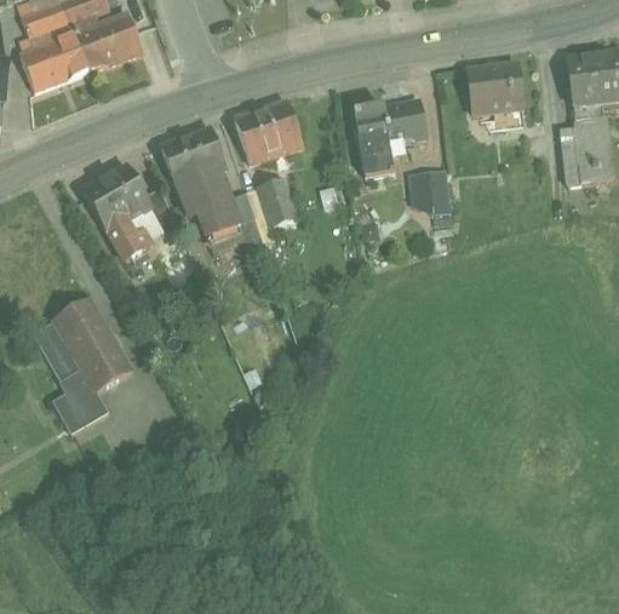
[(67,0),(61,3),(69,23),(105,10),(102,0),(67,0)]
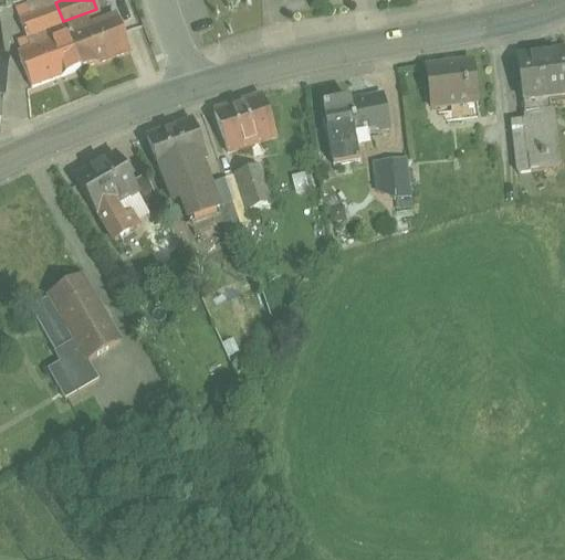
[(55,2),(30,12),(27,2),(16,6),(19,16),(27,35),(63,21),(55,2)]
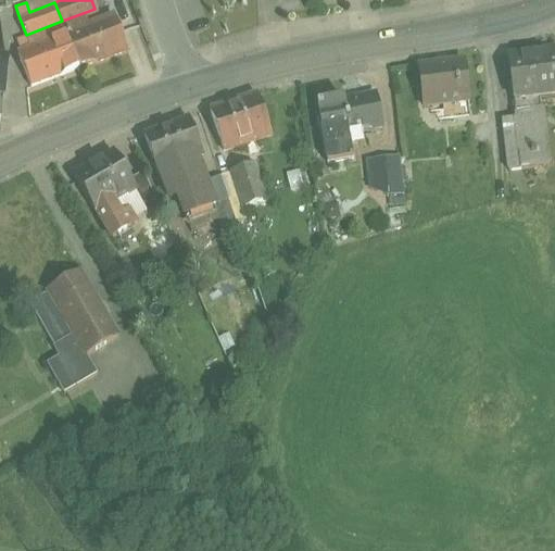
[(113,13),(65,32),(78,65),(126,47),(113,13)]
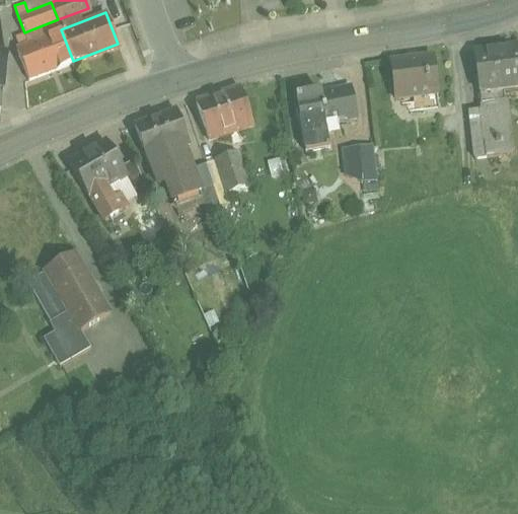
[(61,29),(16,47),(28,78),(73,61),(61,29)]
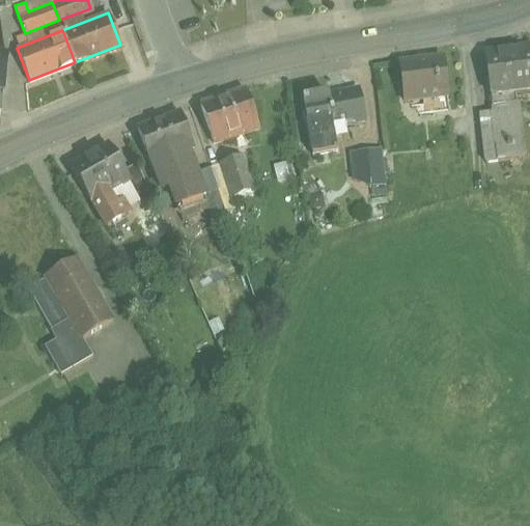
[(529,44),(484,50),(492,105),(514,102),(513,90),(529,87),(529,44)]
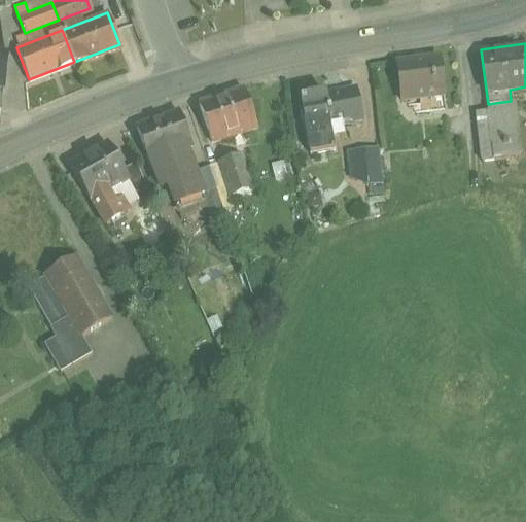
[(443,53),(400,58),(405,94),(447,89),(443,53)]
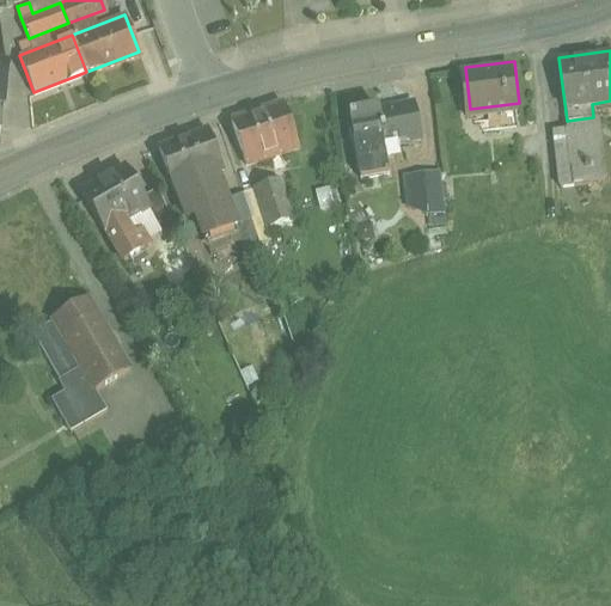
[(282,101),(230,121),(246,163),(299,142),(282,101)]
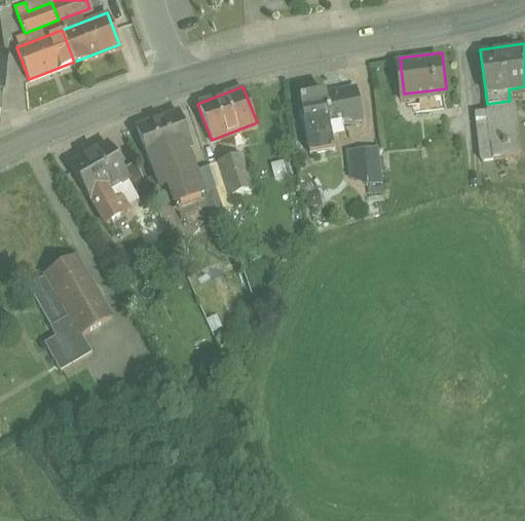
[(327,90),(302,96),(306,119),(303,120),(309,153),(334,148),(329,124),(362,117),(357,90),(328,96),(327,90)]
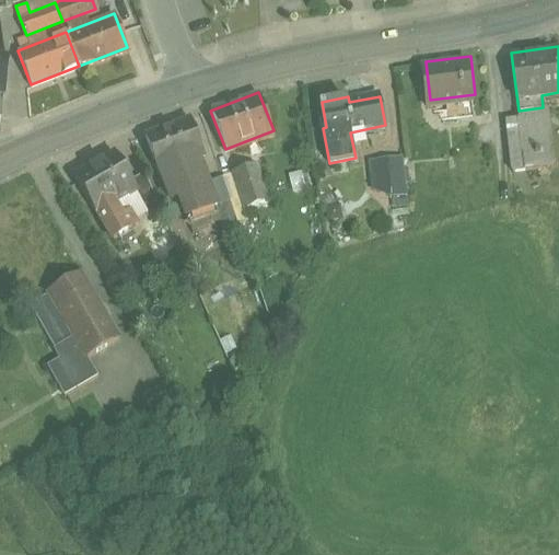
[(543,107),(519,111),(519,115),(525,166),(554,163),(546,106),(543,107)]
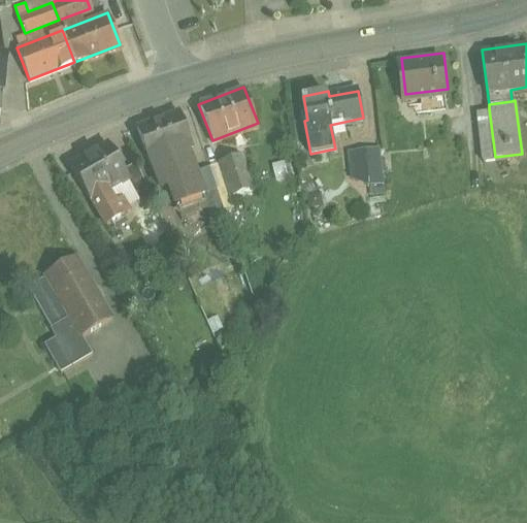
[(489,108),(476,110),(483,158),(495,157),(489,108)]
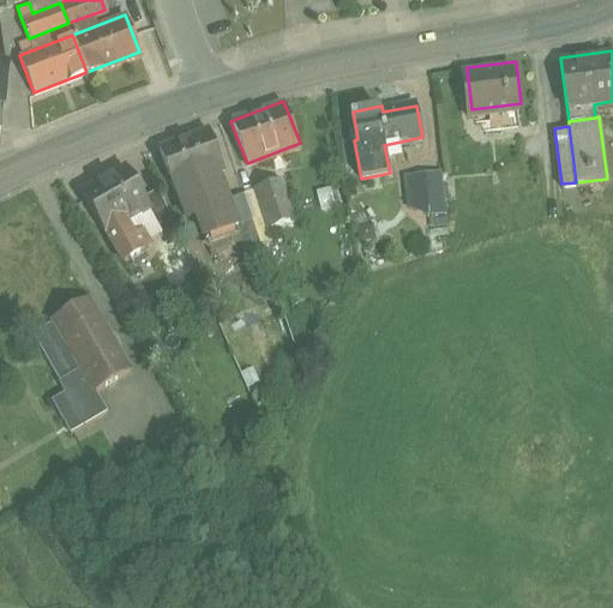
[(208,127),(158,145),(173,186),(175,185),(187,217),(196,214),(204,236),(235,224),(236,224),(227,197),(216,170),(223,168),(208,127)]
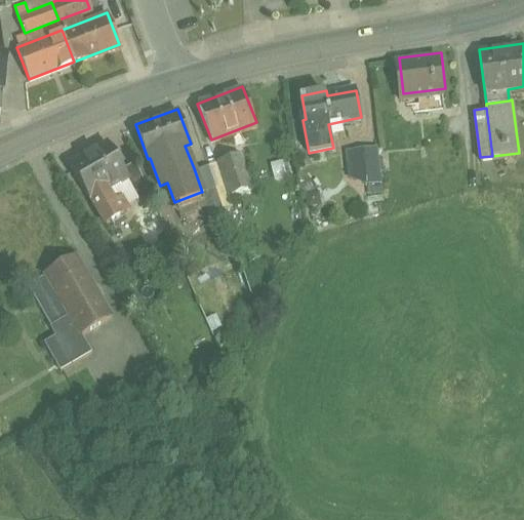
[(107,141),(70,162),(89,196),(90,196),(99,209),(113,201),(105,187),(126,174),(107,141)]
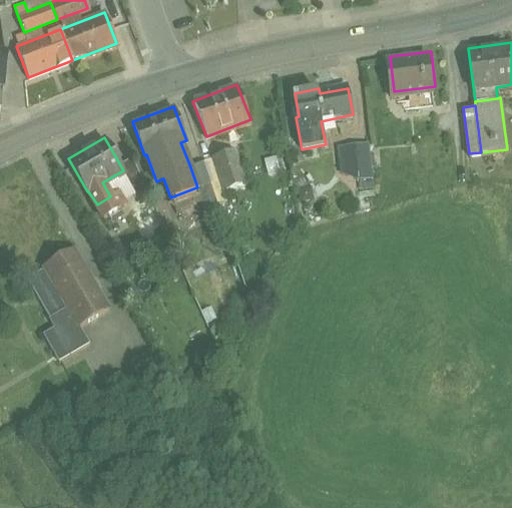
[(368,139),(339,143),(341,171),(354,177),(373,175),(368,139)]
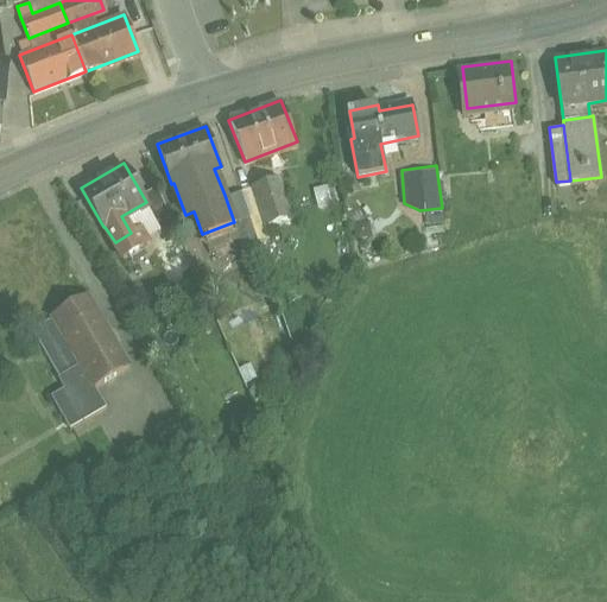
[(277,176),(252,184),(252,185),(266,225),(291,216),(277,176)]
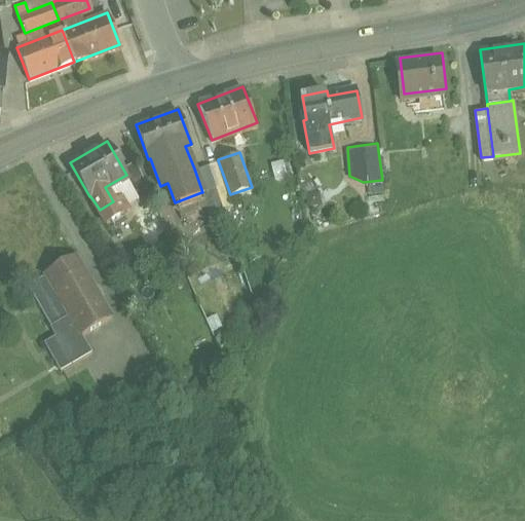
[(273,160),(277,176),(293,172),(289,156),(273,160)]
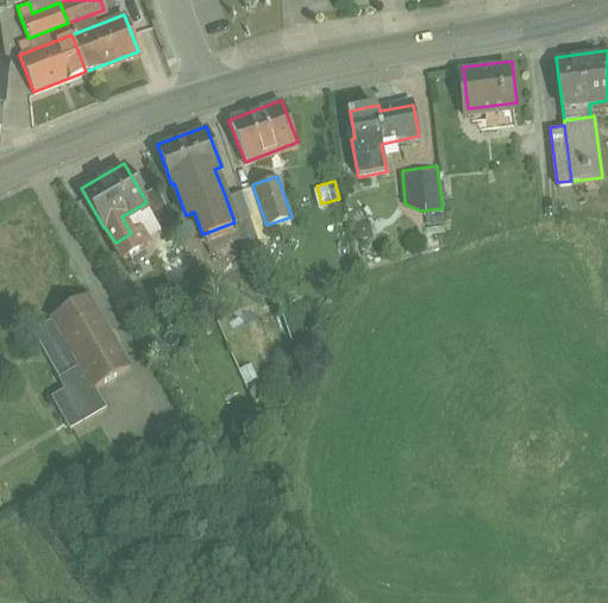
[(267,225),(252,186),(240,189),(250,217),(256,236),(269,231),(267,225)]
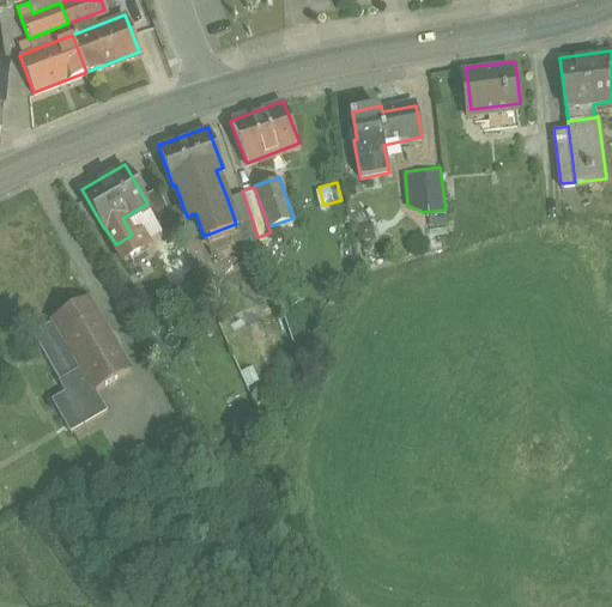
[(242,190),(226,196),(236,224),(252,218),(242,190)]
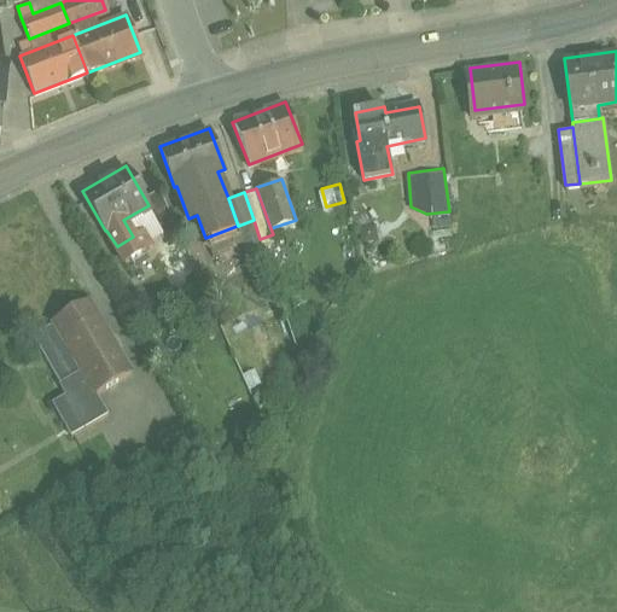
[(238,226),(237,226),(248,256),(263,250),(260,239),(254,220),(238,226)]
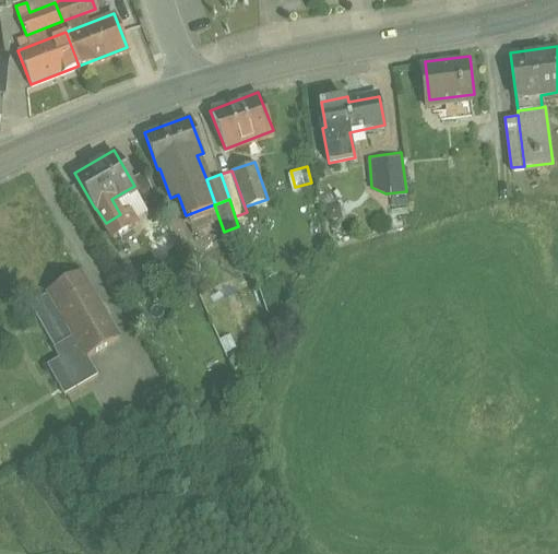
[(59,282),(48,290),(48,291),(28,302),(54,344),(52,345),(59,355),(46,363),(63,392),(97,373),(86,354),(117,336),(80,271),(59,282)]
